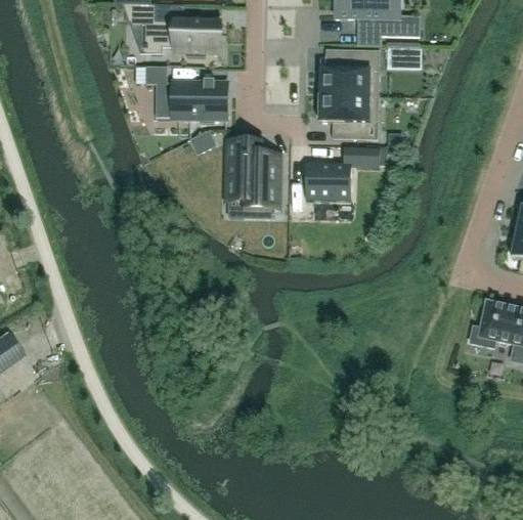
[(335,0),(336,7),(336,17),(347,17),(381,18),(381,35),(419,36),(420,16),(400,16),(400,0),(335,0)]
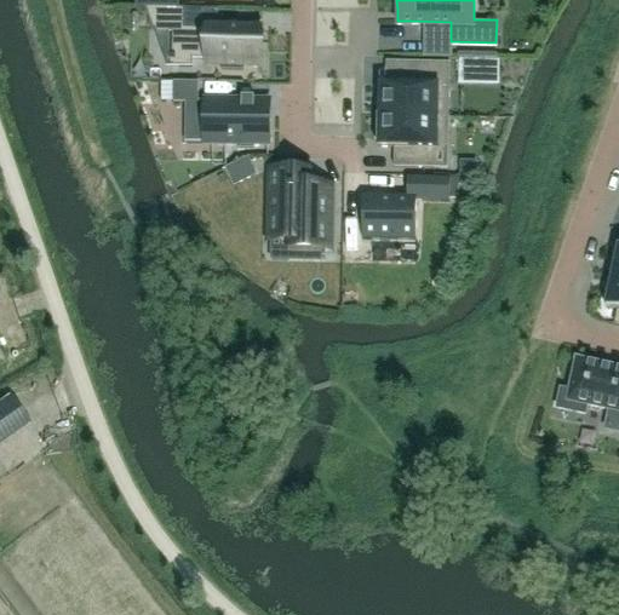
[(218,26),(218,6),(183,5),(177,4),(147,4),(154,26),(172,27),(173,62),(178,62),(191,63),(191,55),(207,55),(207,58),(221,59),(221,65),(242,67),(242,59),(259,59),(259,40),(261,40),(262,26),(218,26)]
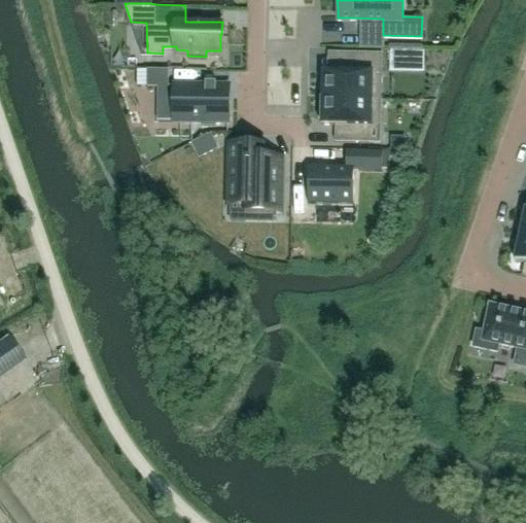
[(309,18),(309,39),(346,40),(346,19),(309,18)]
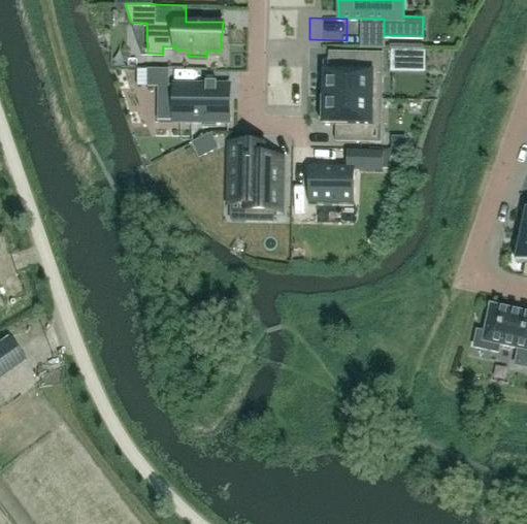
[(322,95),(382,96),(383,51),(354,50),(353,68),(322,68),(322,70),(319,70),(319,84),(322,84),(322,95)]
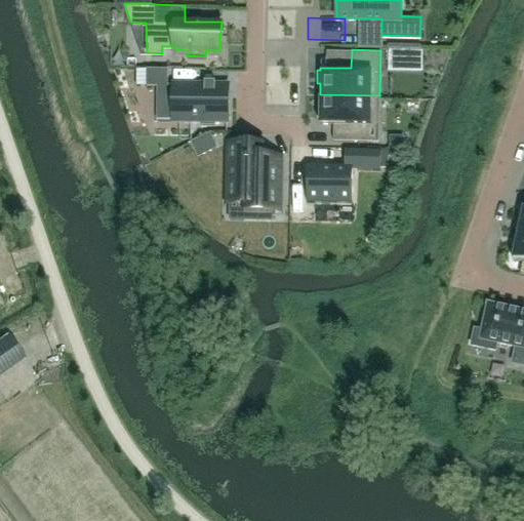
[(147,83),(167,83),(167,67),(147,67),(147,83)]
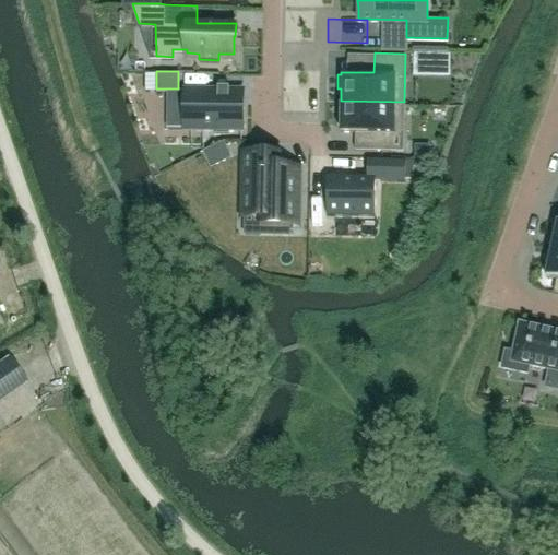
[(228,130),(228,127),(241,127),(242,103),(238,103),(238,87),(228,86),(228,84),(217,84),(217,86),(182,86),(182,105),(187,105),(187,126),(213,126),(213,130),(228,130)]
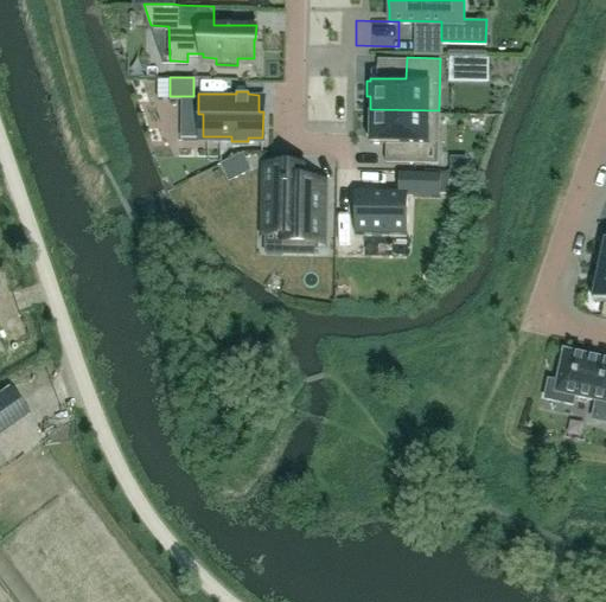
[(439,111),(439,110),(370,109),(370,117),(367,117),(365,133),(369,133),(369,140),(386,141),(386,160),(423,161),(423,141),(428,142),(428,111),(439,111)]
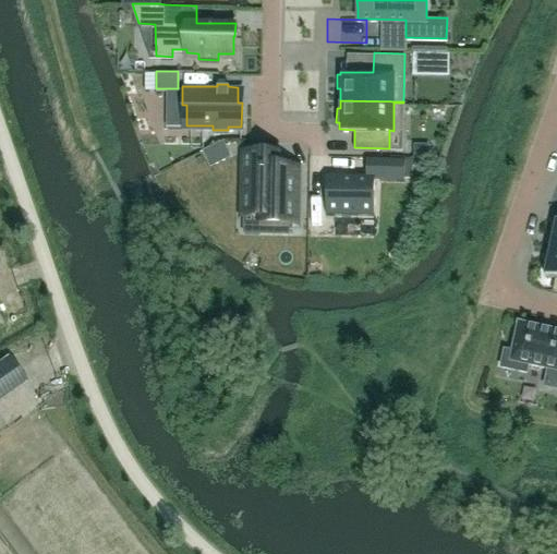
[(230,154),(222,137),(203,147),(210,164),(230,154)]
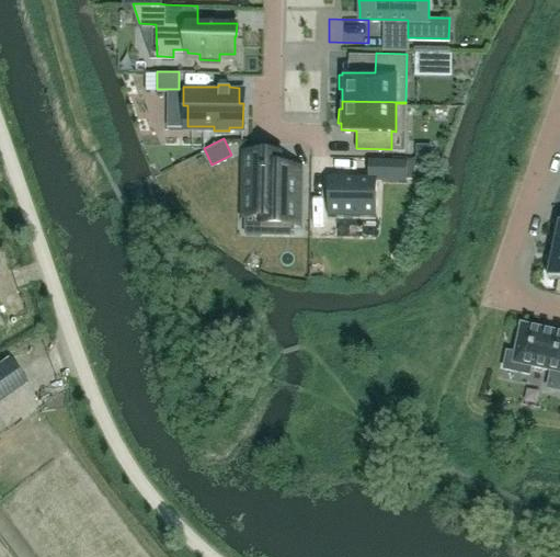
[(278,165),(278,152),(244,151),(243,213),(262,213),(262,219),(297,220),(298,166),(278,165)]
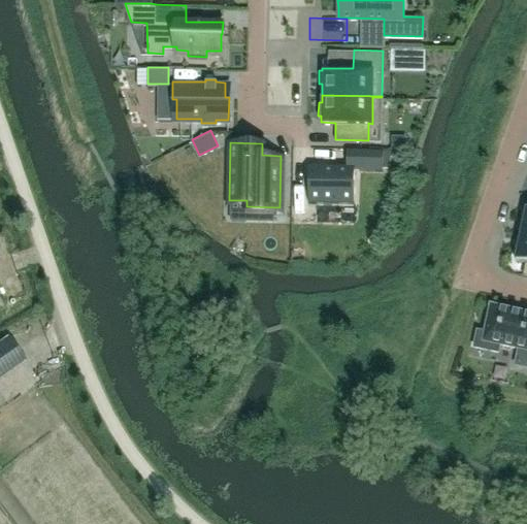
[(354,165),(309,164),(308,201),(353,201),(354,165)]
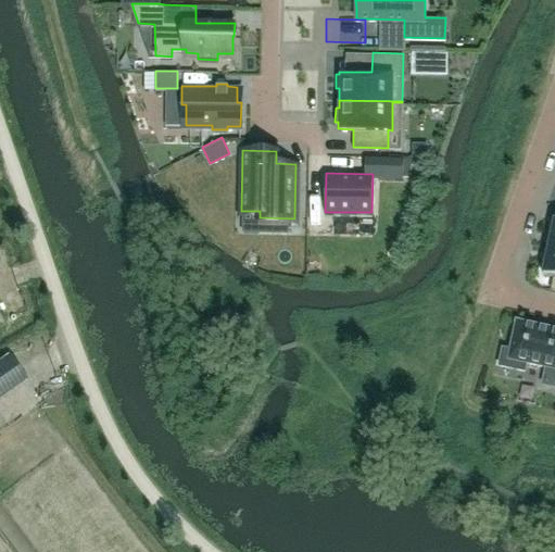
[(554,246),(549,245),(542,273),(554,275),(554,246)]
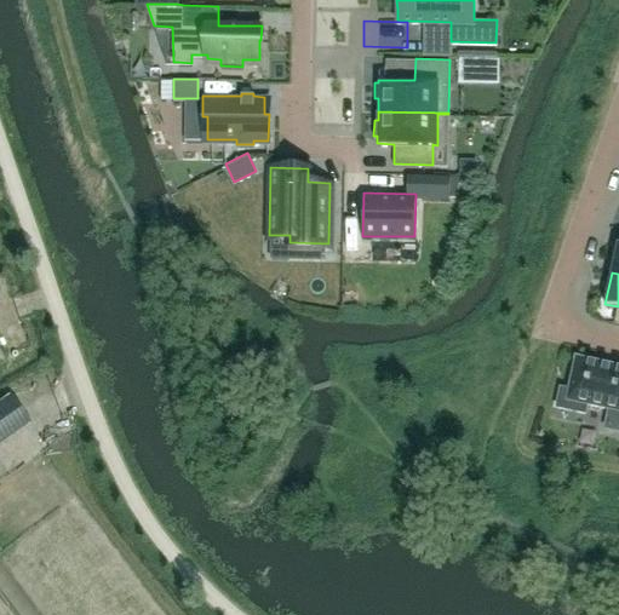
[(560,385),(556,404),(585,411),(586,402),(618,408),(618,365),(578,355),(575,354),(574,357),(575,357),(568,388),(560,385)]
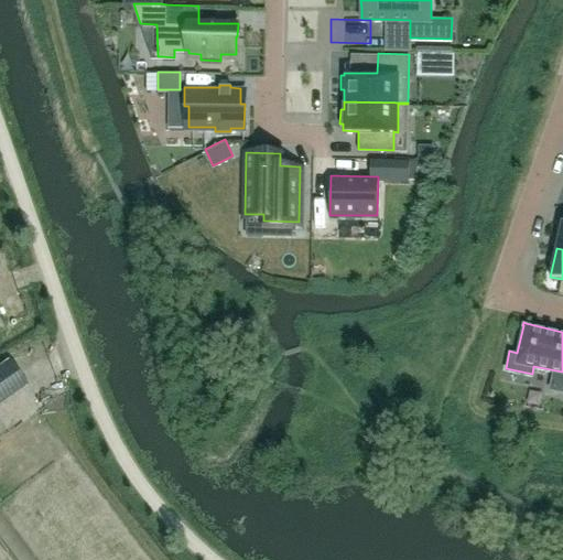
[(0,359),(0,391),(21,378),(6,356),(0,359)]
